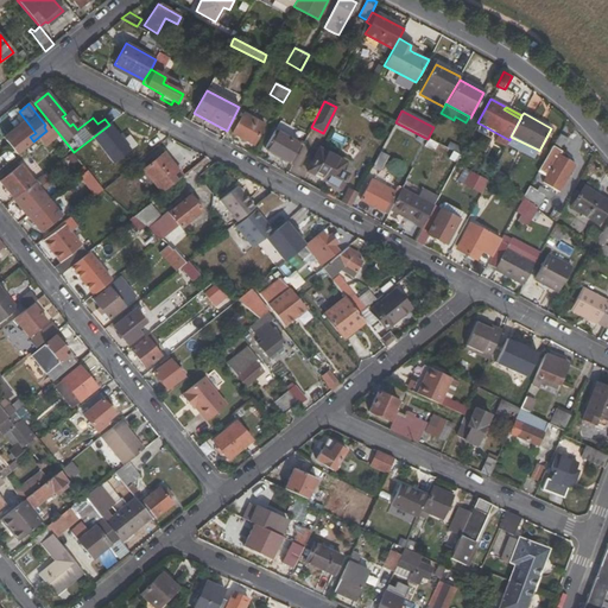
[(233,133),(253,144),(264,125),(242,114),(233,133)]
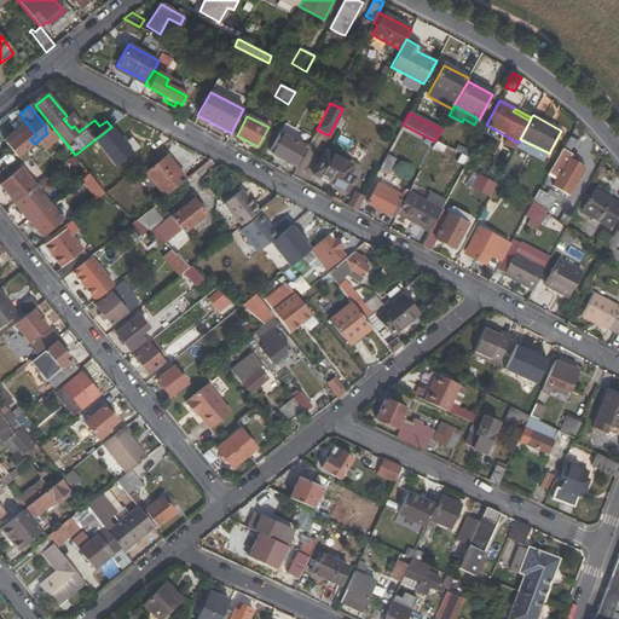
[(100,144),(122,169),(143,152),(122,127),(100,144)]
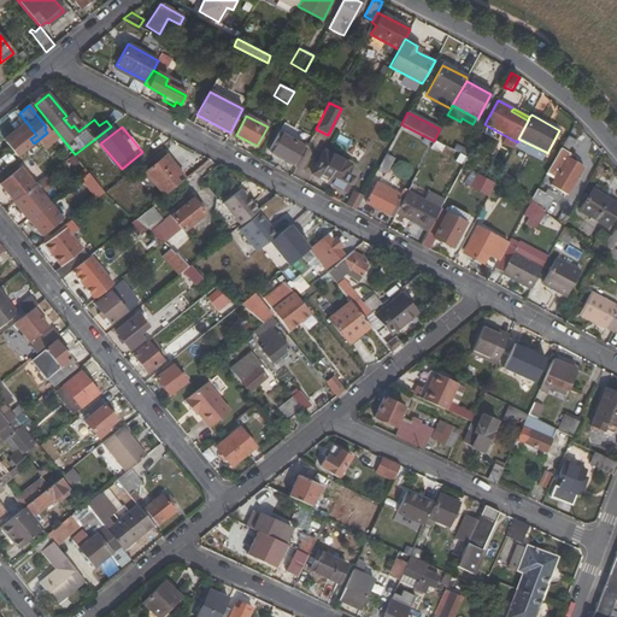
[(59,139),(53,130),(40,141),(46,150),(59,139)]
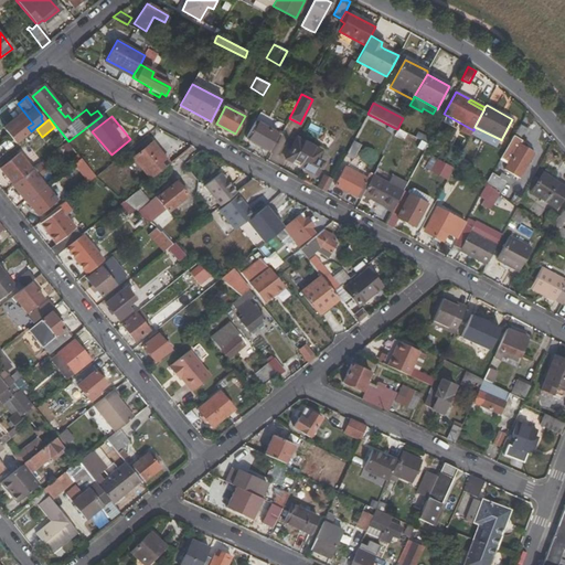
[(246,138),(270,151),(280,136),(255,123),(246,138)]
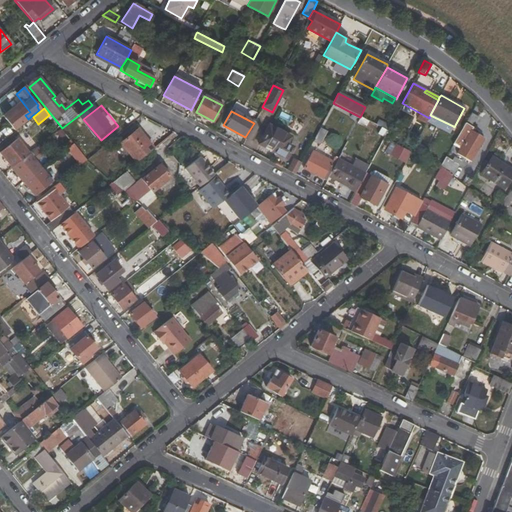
[(472,128),(479,117),(471,112),(456,137),(461,140),(470,127),(472,128)]
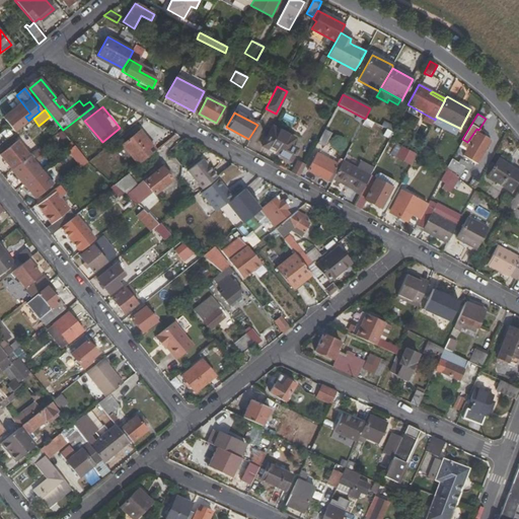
[(433,124),(455,136),(459,128),(436,117),(435,120),(433,124)]
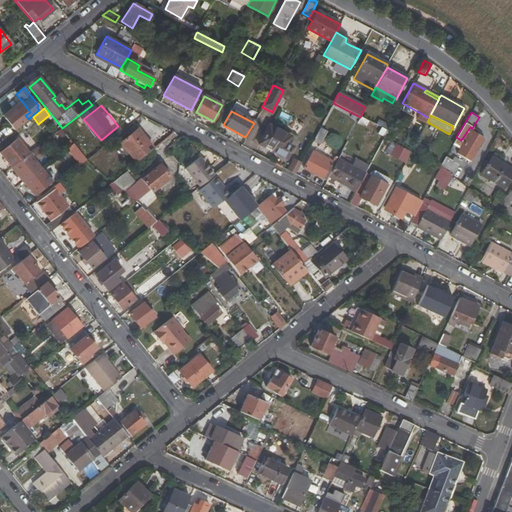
[(378,119),(375,124),(387,131),(390,125),(378,119)]
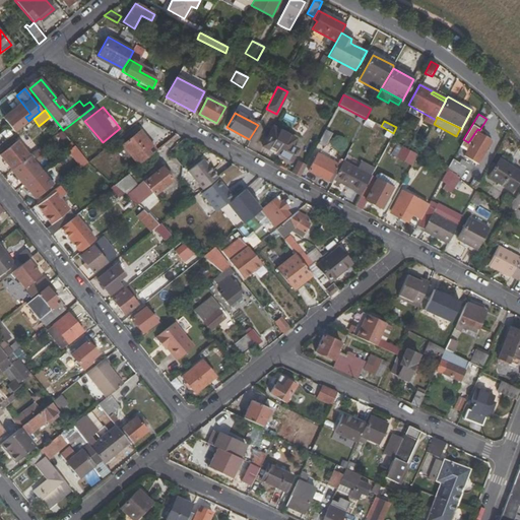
[(286,135),(272,127),(269,133),(276,137),(275,139),(279,141),(280,140),(283,141),(286,135)]
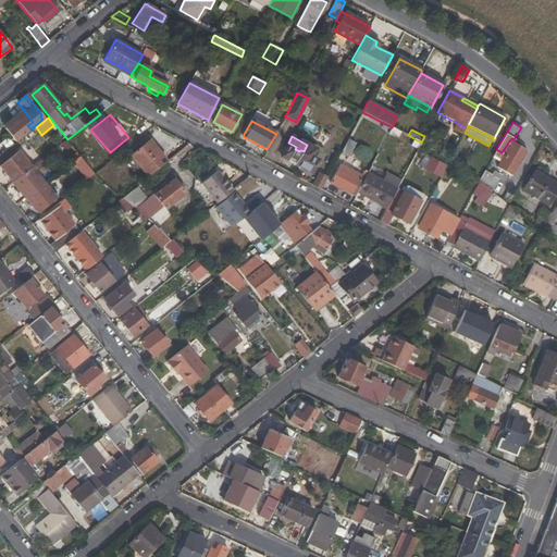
[(348,158),(356,144),(348,139),(341,153),(348,158)]
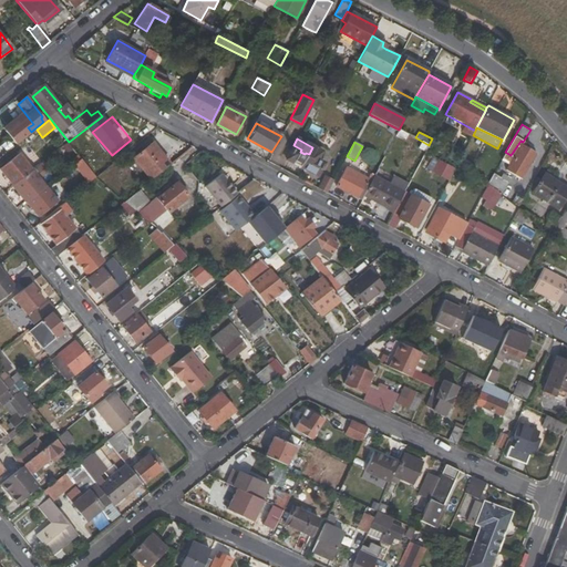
[(134,158),(151,179),(169,164),(153,143),(134,158)]
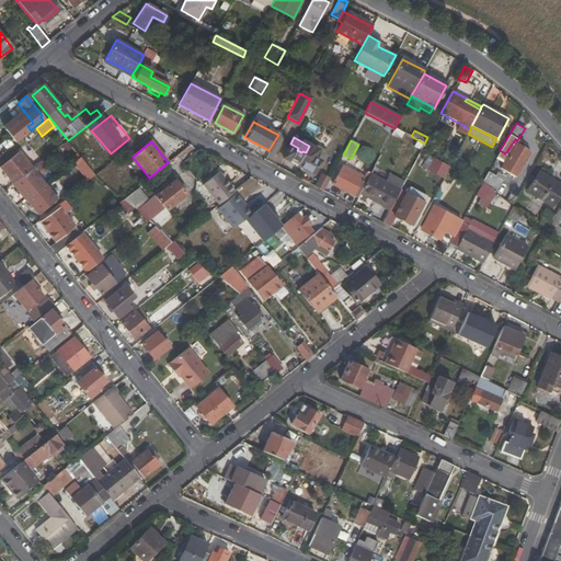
[(414,153),(418,156),(424,144),(420,141),(414,153)]
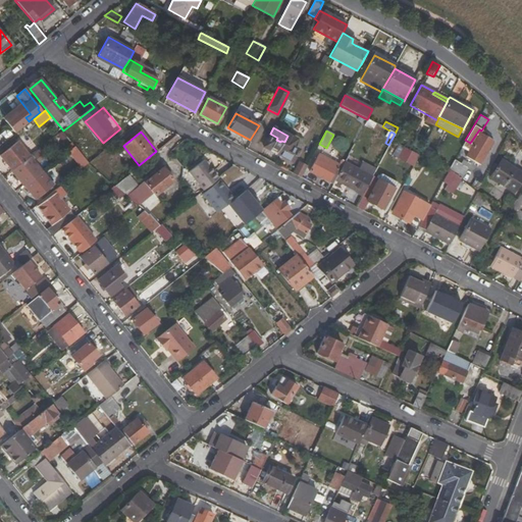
[(465,156),(478,166),(493,142),(480,133),(465,156)]
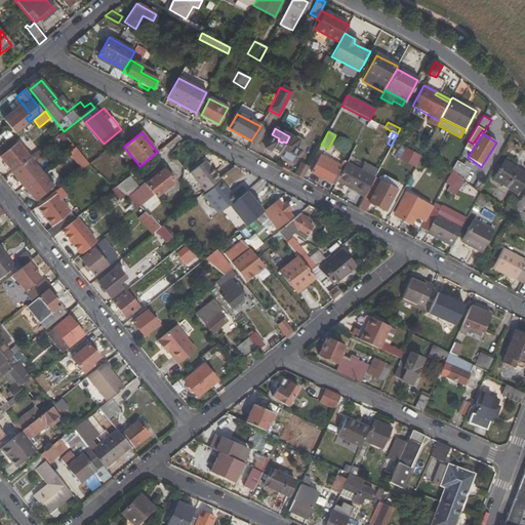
[(278,140),(279,138),(272,134),(265,148),(270,151),(271,150),(280,154),(286,143),(283,142),(282,143),(278,140)]
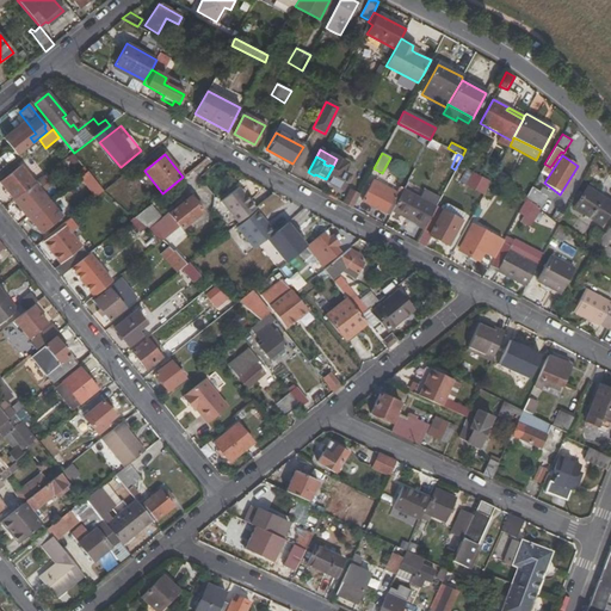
[(344,171),(347,164),(343,161),(338,168),(334,177),(345,183),(350,174),(344,171)]
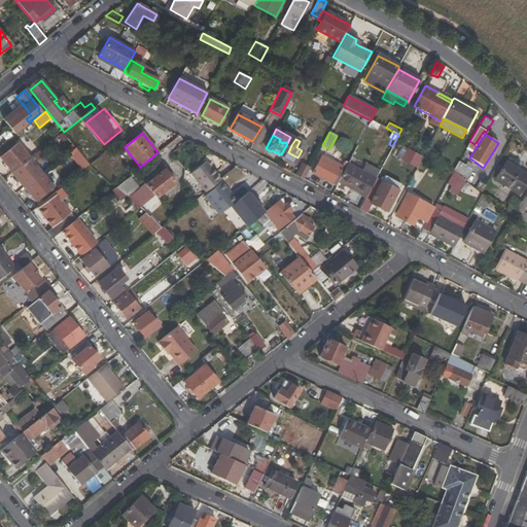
[(288,152),(291,145),(287,143),(281,154),(280,156),(294,164),(297,157),(288,152)]
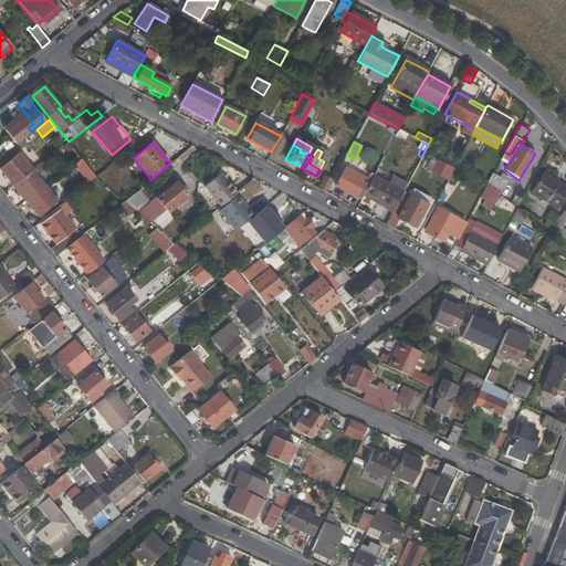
[(19,155),(0,168),(0,169),(12,186),(31,170),(19,155)]
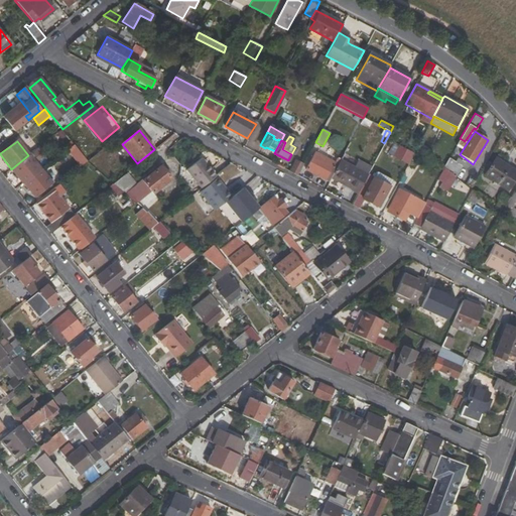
[(387,153),(393,157),(400,144),(394,141),(387,153)]
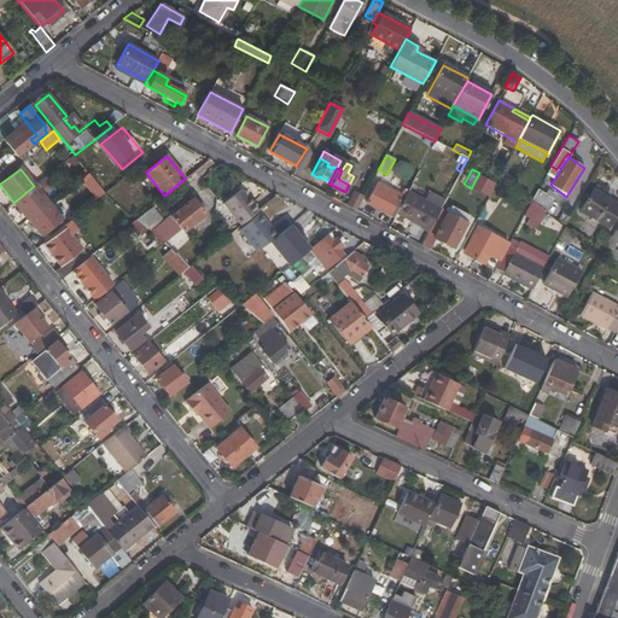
[(89,175),(104,194),(117,184),(110,176),(105,181),(99,174),(94,178),(91,173),(89,175)]
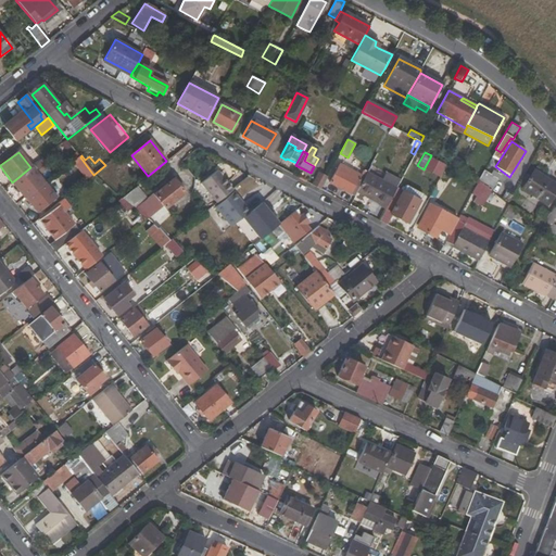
[(465,164),(451,155),(449,160),(463,168),(465,164)]
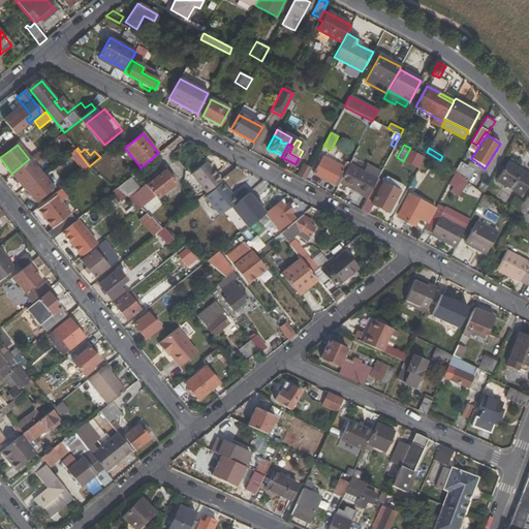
[(322,156),(313,174),(337,186),(339,182),(346,168),(322,156)]
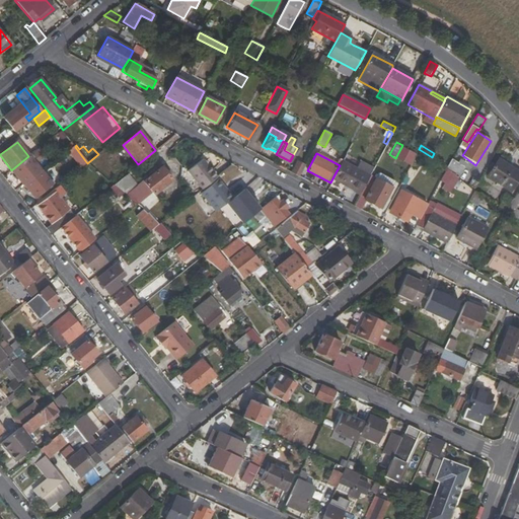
[(28,156),(11,170),(23,184),(41,170),(28,156)]
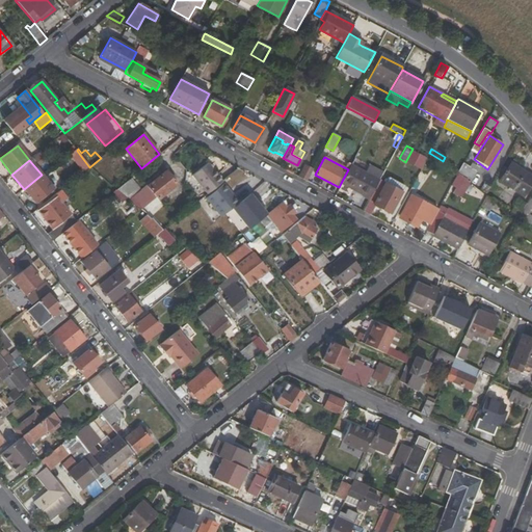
[(193,176),(208,194),(222,182),(208,163),(193,176)]
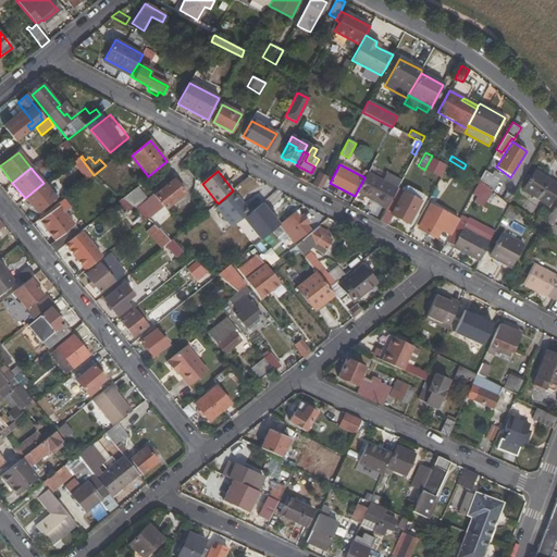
[(484,171),(479,181),(492,192),(499,178),(484,171)]
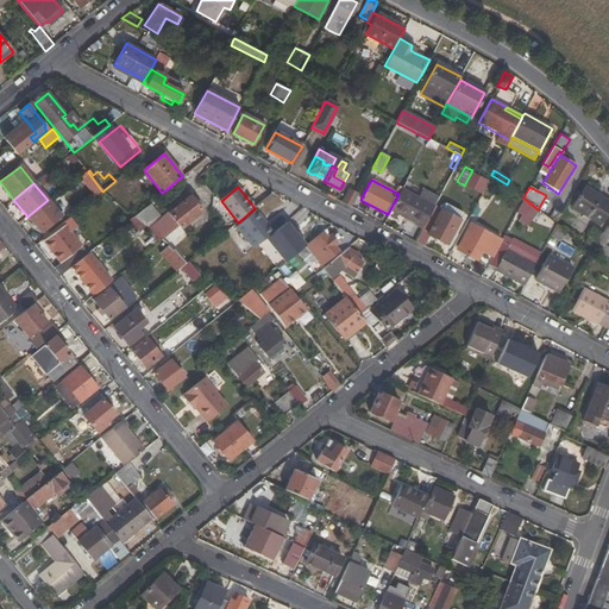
[(402,188),(399,194),(390,209),(415,223),(414,225),(421,228),(433,205),(402,188)]
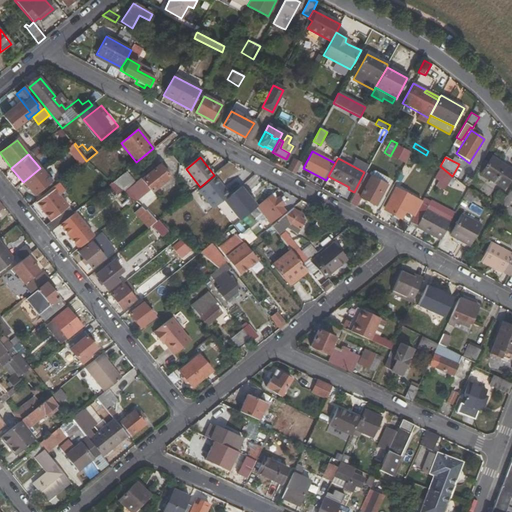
[(489,163),(484,160),(478,170),(482,173),(482,174),(503,188),(511,173),(511,170),(493,158),(489,163)]
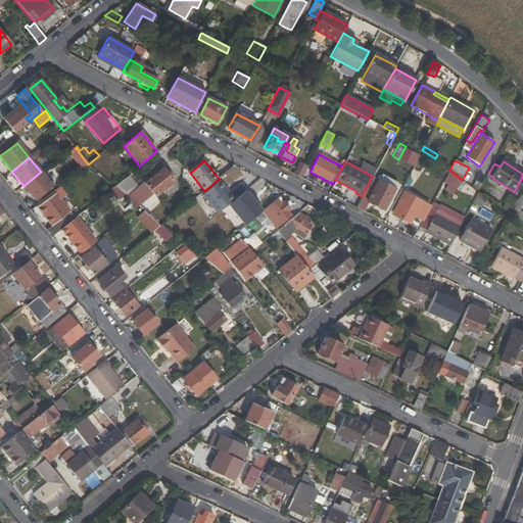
[(293,174),(301,178),(307,167),(299,162),(293,174)]
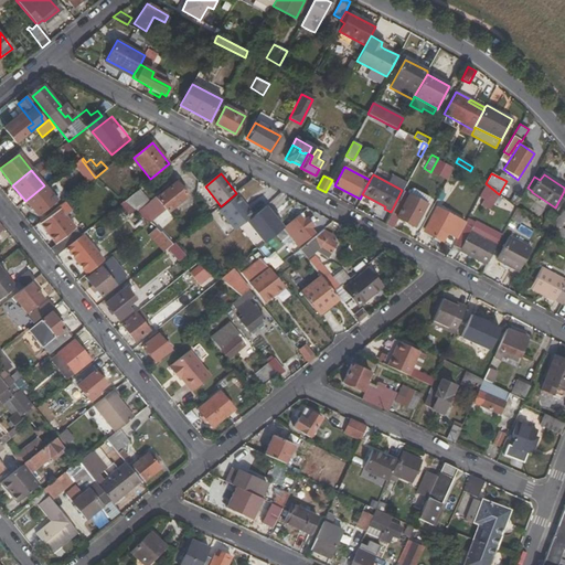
[(187,196),(176,182),(138,213),(148,221),(160,211),(163,215),(187,196)]
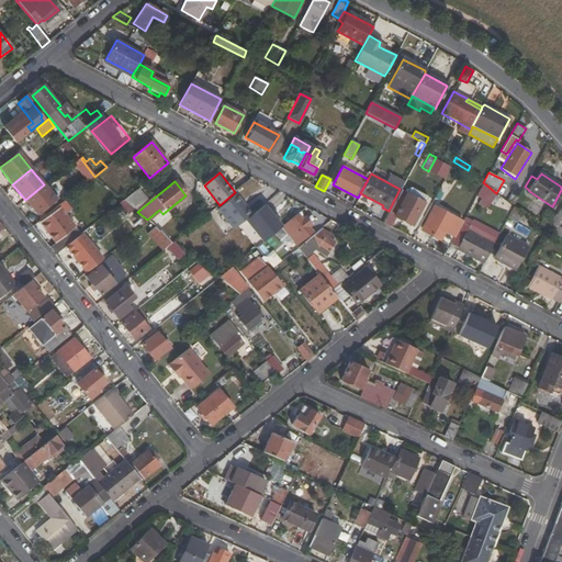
[(37,214),(56,200),(44,184),(25,200),(37,214)]
